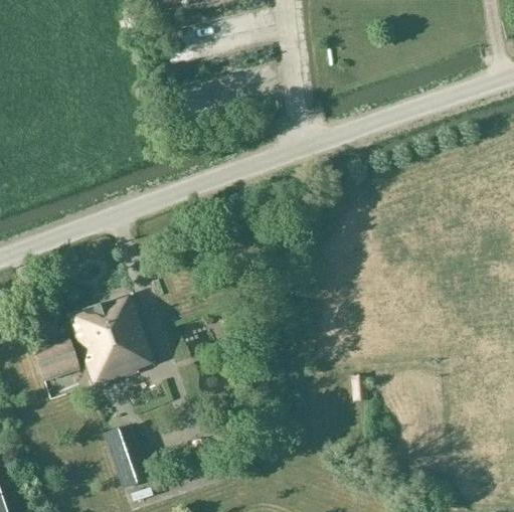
[(94,387),(138,370),(137,366),(155,360),(132,292),(68,313),(94,387)]
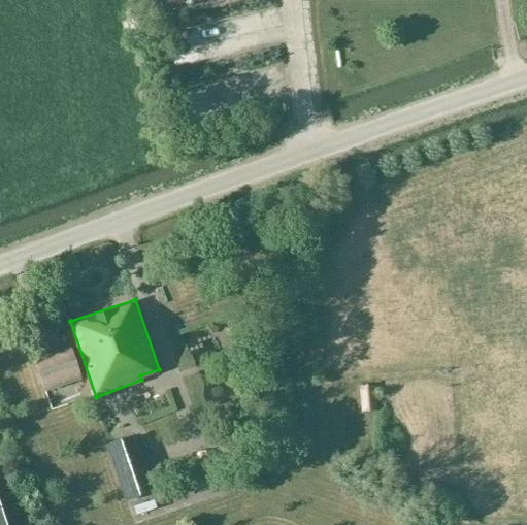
[(40,358),(52,390),(81,380),(70,349),(40,358)]
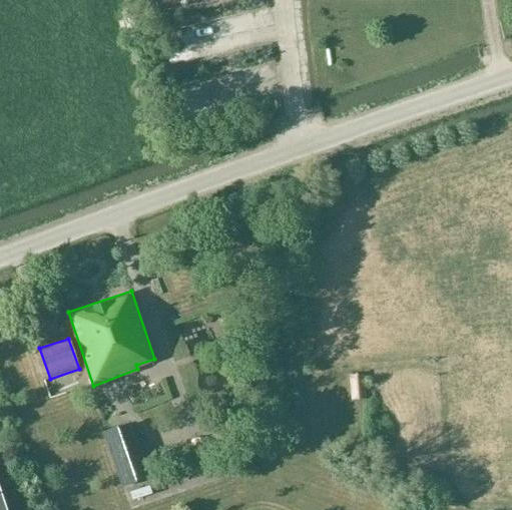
[(104,432),(123,486),(151,476),(132,422),(104,432)]
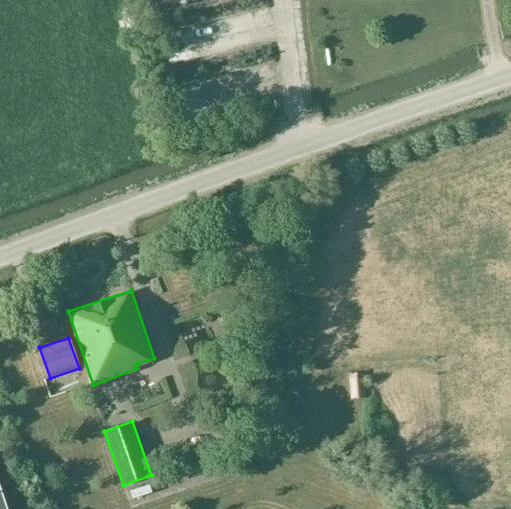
[(268,431),(264,437),(266,443),(271,447),(278,445),(281,440),(280,433),(274,430),(268,431)]
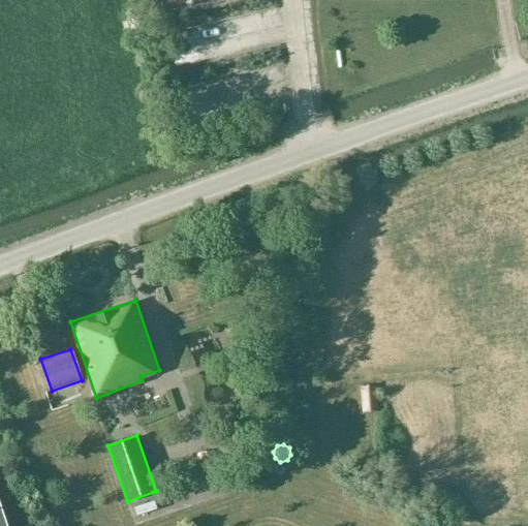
[(0,525),(8,525),(0,499),(0,525)]
